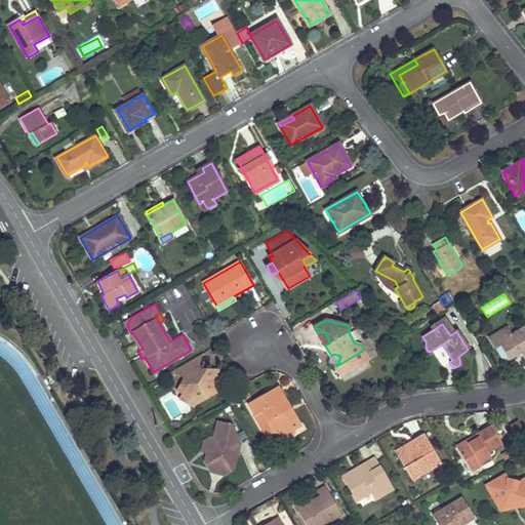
[(506,328),(489,338),(495,349),(501,346),(510,359),(520,353),(524,359),(524,358),(524,331),(523,329),(511,336),(506,328)]
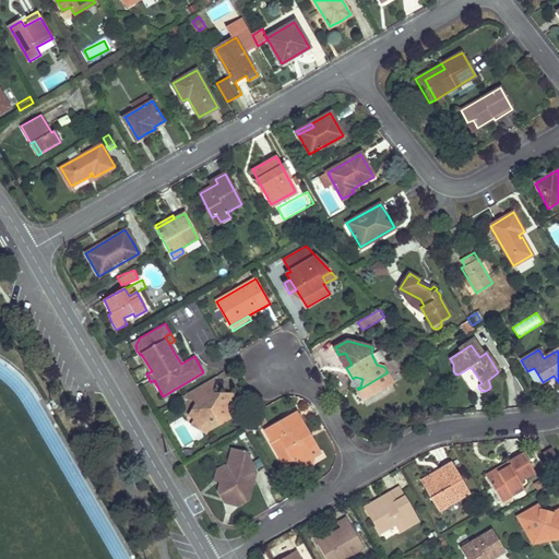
[(388,372),(358,390),(364,399),(393,382),(388,372)]
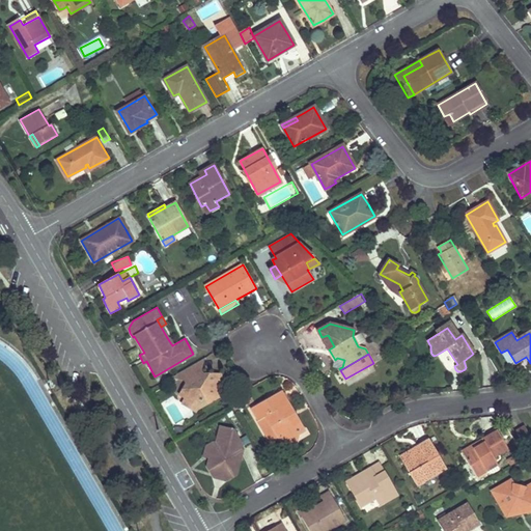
[(211,394),(214,392),(217,390),(229,391),(229,369),(218,368),(218,372),(214,373),(204,358),(190,366),(195,375),(199,384),(194,393),(192,398),(204,404),(211,394)]
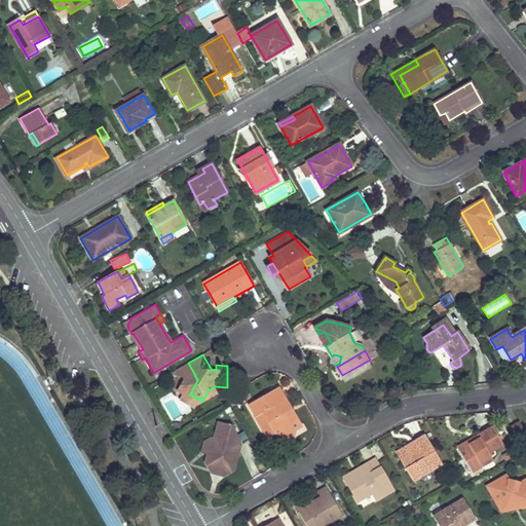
[(331,358),(328,365),(335,366),(336,365),(339,364),(341,357),(334,354),(332,357),(331,358)]
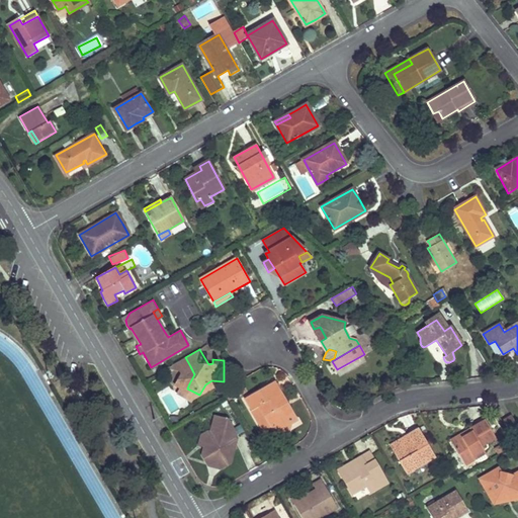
[(190,366),(183,379),(189,383),(194,374),(190,366)]
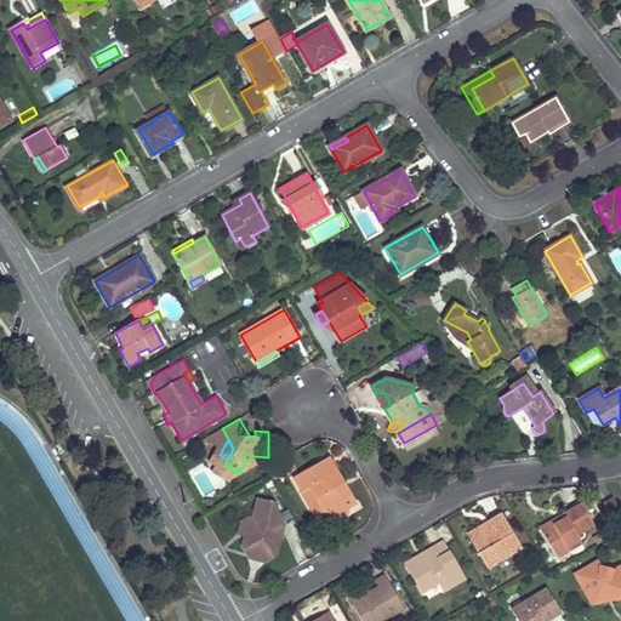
[(246,461),(239,473),(268,457),(254,456),(250,459),(246,461)]
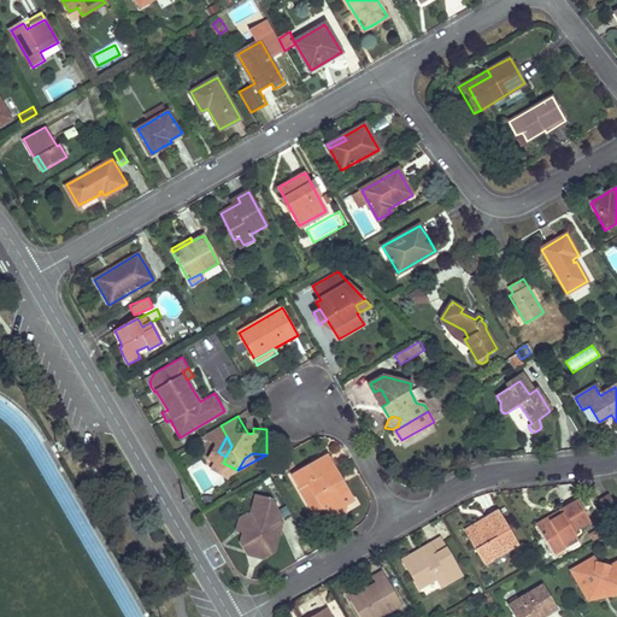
[(323,453),(289,472),(297,485),(305,481),(319,505),(340,510),(341,501),(348,499),(323,453)]
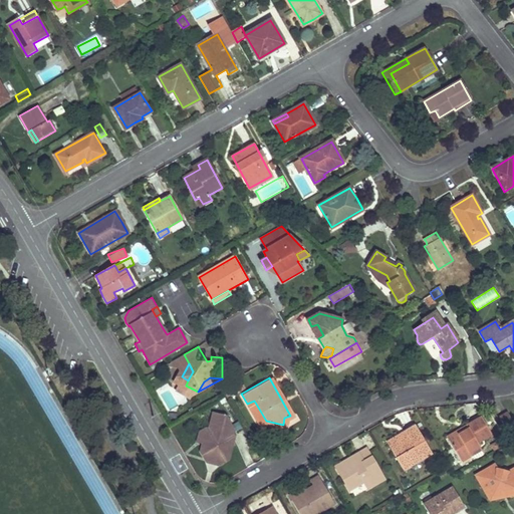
[(232,424),(230,420),(224,418),(225,414),(213,411),(209,427),(205,426),(199,429),(197,440),(203,441),(200,450),(209,457),(221,460),(230,457),(236,434),(230,432),(232,424)]
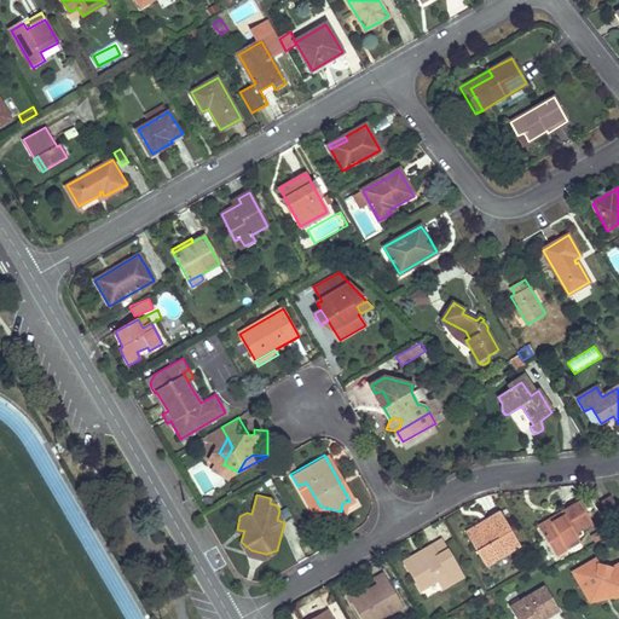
[(607,512),(615,505),(609,496),(601,502),(607,512)]
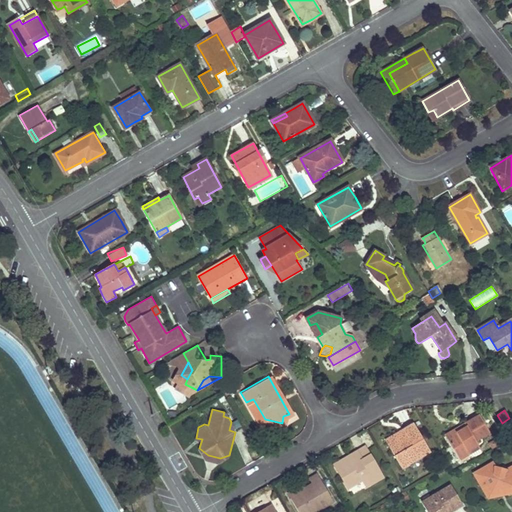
[(477,443),(475,439),(488,432),(478,414),(463,423),(464,426),(446,437),(457,457),(468,451),(466,449),(477,443)]
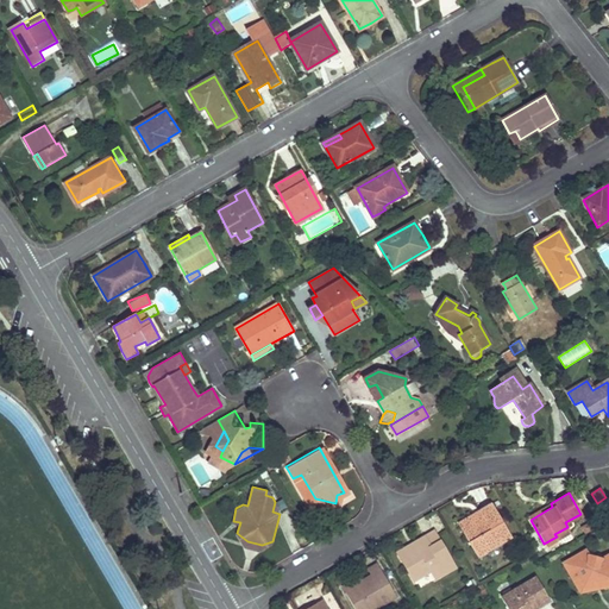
[(490,502),(485,506),(479,509),(482,514),(459,526),(475,554),(509,535),(490,502)]
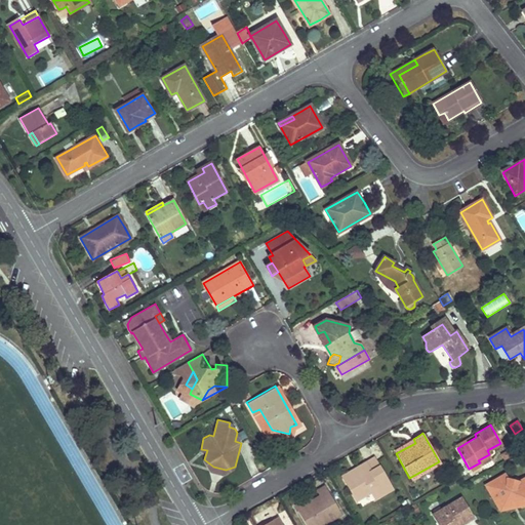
[(475,434),(455,444),(457,448),(476,437),(475,434)]
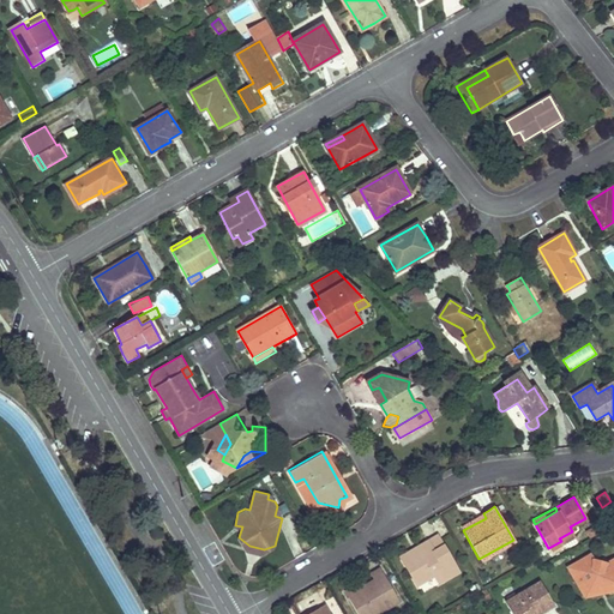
[(483,513),(461,525),(463,530),(486,518),(483,513)]
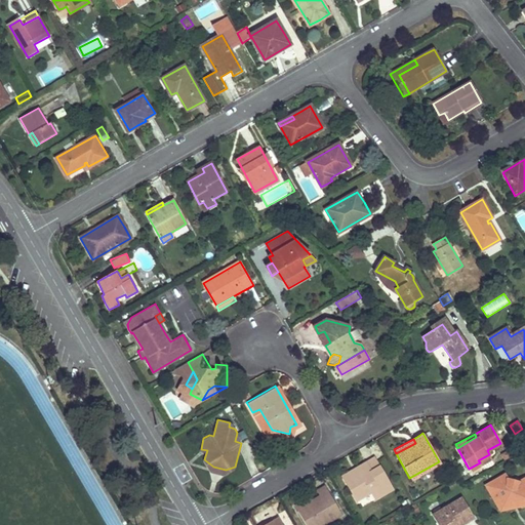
[(511,449),(503,453),(506,457),(513,453),(511,449)]
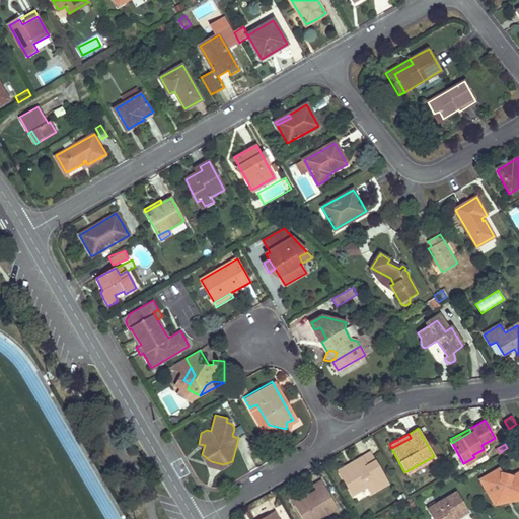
[(474,457),(485,451),(484,449),(472,455),(474,457)]
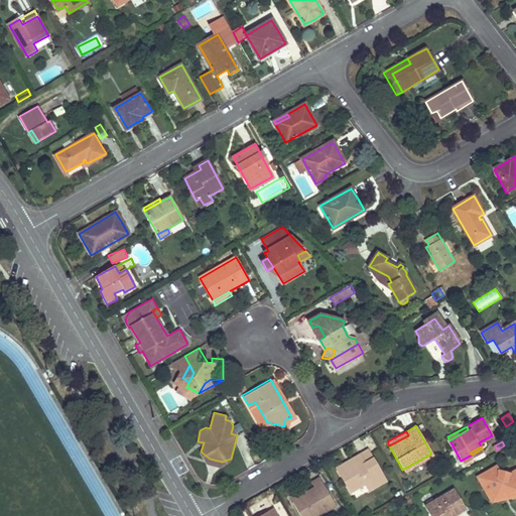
[(360,458),(349,464),(338,471),(349,490),(371,477),(375,484),(383,480),(366,448),(358,454),(360,458)]
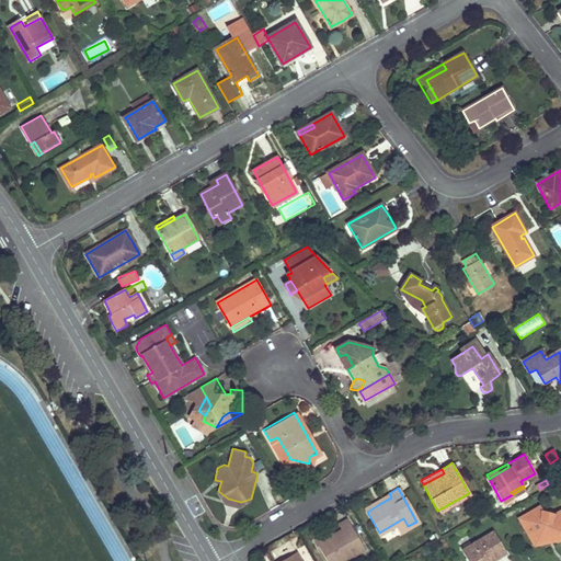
[(389,493),(365,506),(367,512),(379,504),(391,497),(389,493)]
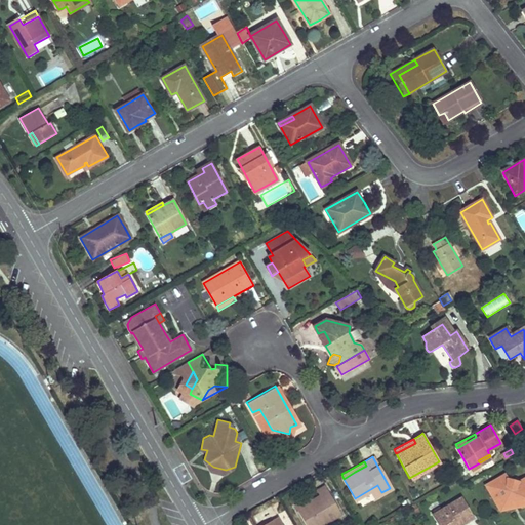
[(501,476),(484,486),(497,510),(514,500),(517,507),(523,506),(524,503),(524,477),(512,485),(506,483),(501,476)]
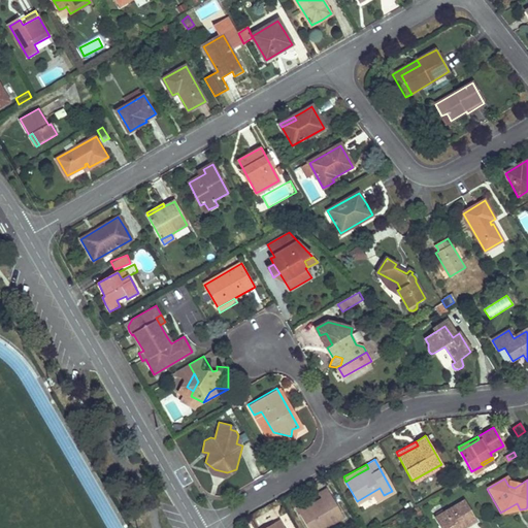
[(312,527),(318,525),(319,527),(320,527),(341,516),(325,488),(318,492),(321,497),(311,501),(314,504),(299,513),(306,527),(312,527)]
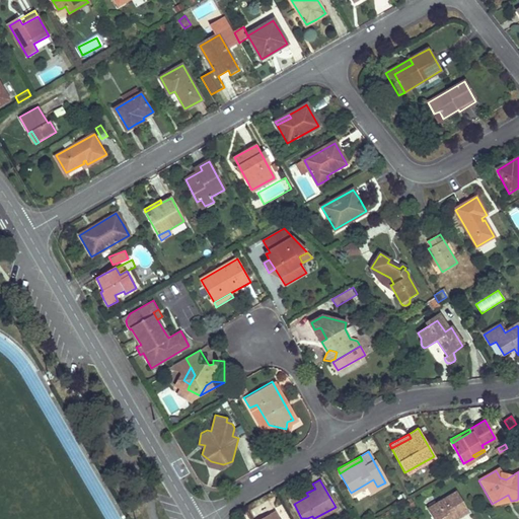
[(305,491),(291,499),(294,504),(308,496),(306,493),(305,491)]
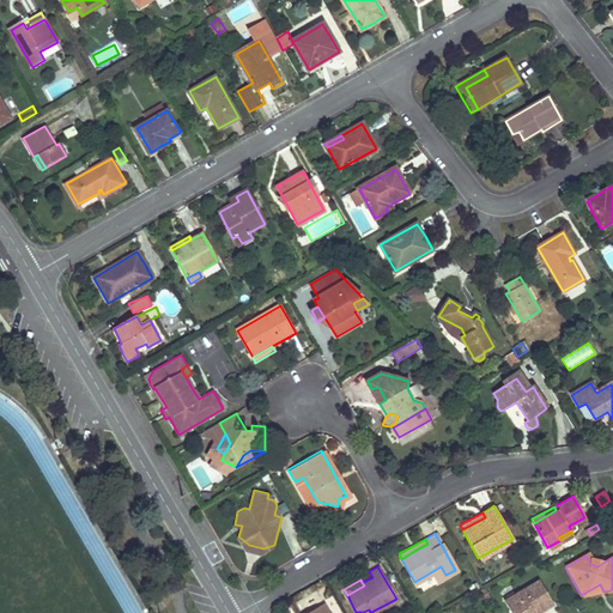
[(535,612),(551,605),(538,581),(503,601),(509,612),(535,612)]
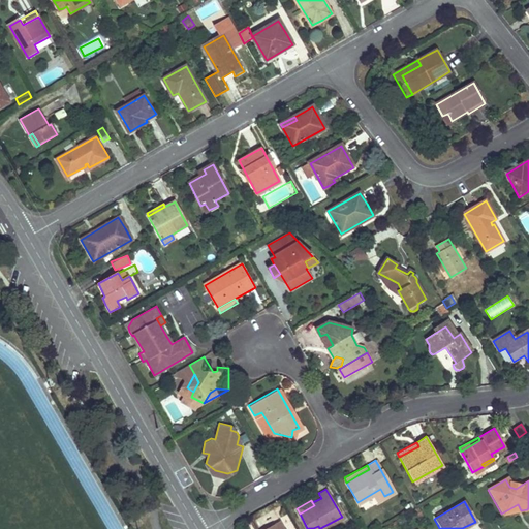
[(518,504),(501,514),(521,510),(518,504)]
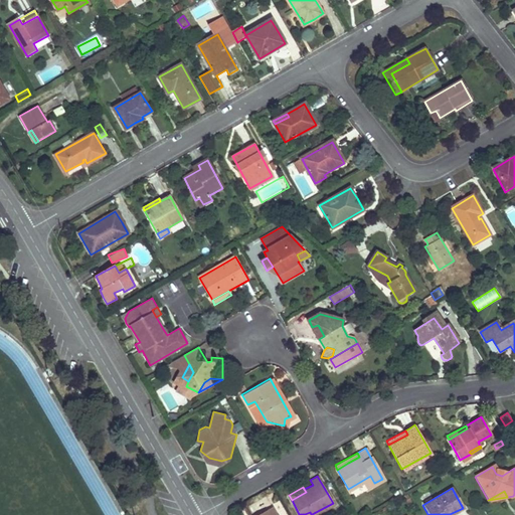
[(274,514),(276,514),(271,506),(265,510),(267,514),(274,514)]
